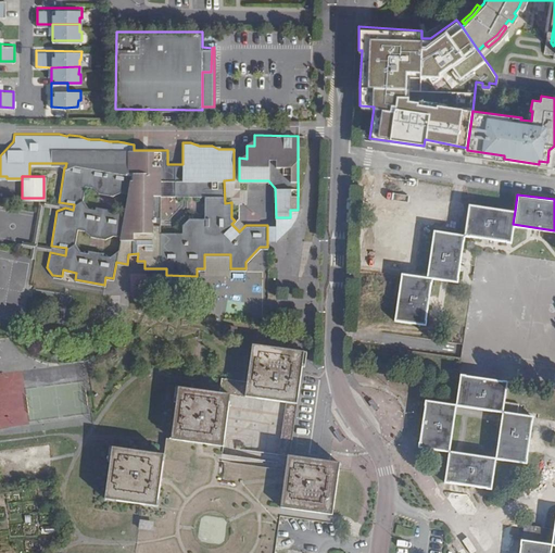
[(513,224),(515,211),(511,210),(468,203),(464,234),(506,240),(509,240),(513,224)]
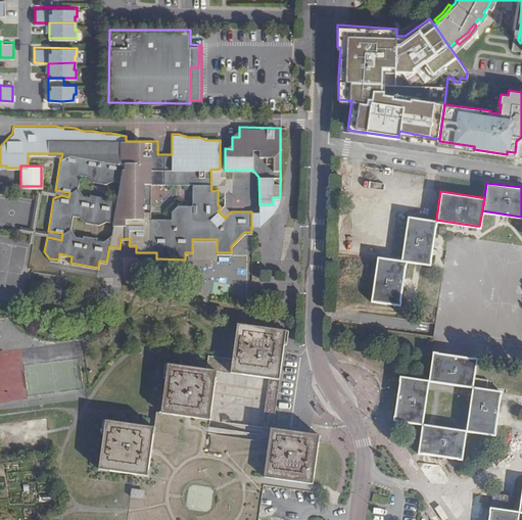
[(280,228),(280,197),(273,197),(273,204),(259,204),(259,211),(251,211),(251,228),(280,228)]
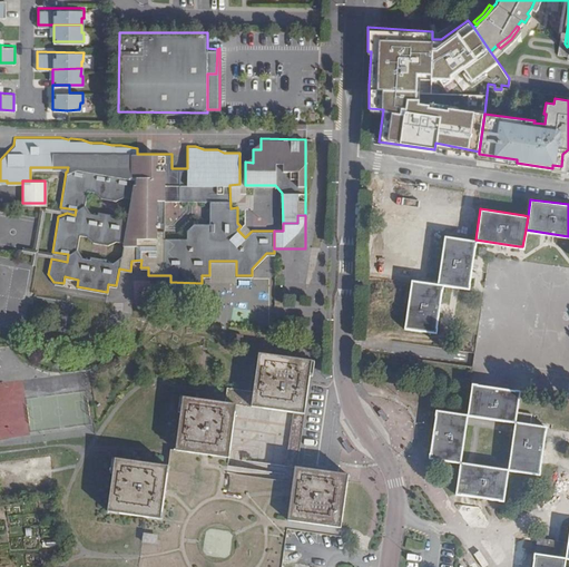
[(437,283),(442,283),(468,287),(474,240),(444,235),(437,283)]
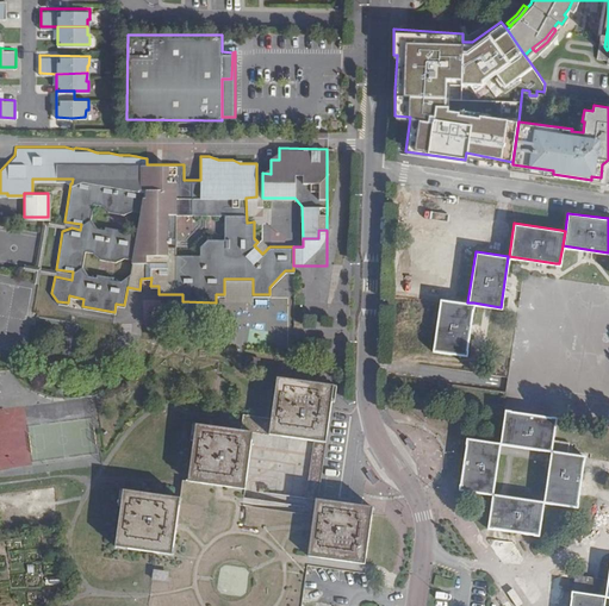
[(252,300),(253,294),(253,279),(224,279),(224,294),(224,300),(252,300)]
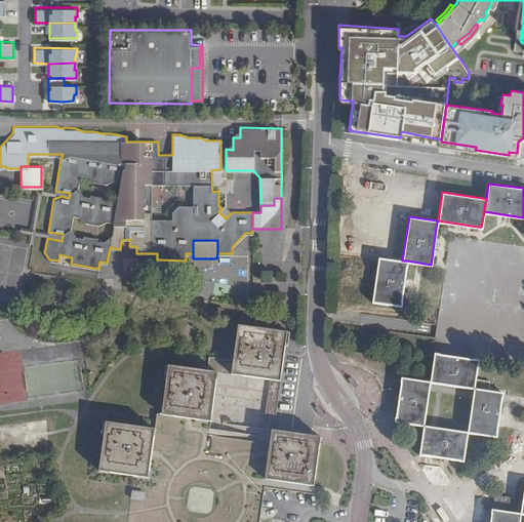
[(407,261),(402,261),(378,257),(372,300),(400,305),(407,261)]
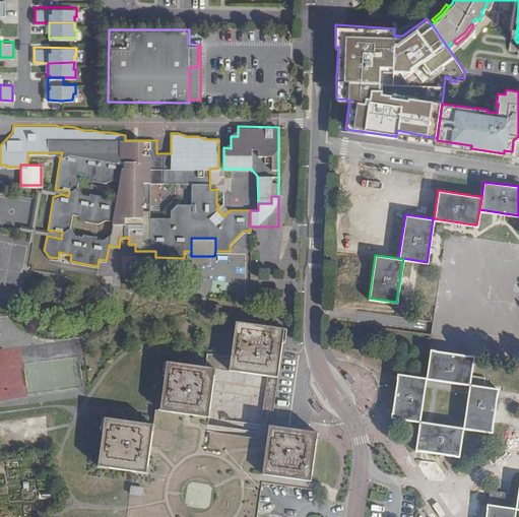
[(265,374),(275,376),(277,376),(283,327),(235,320),(229,369),(230,369),(265,374)]
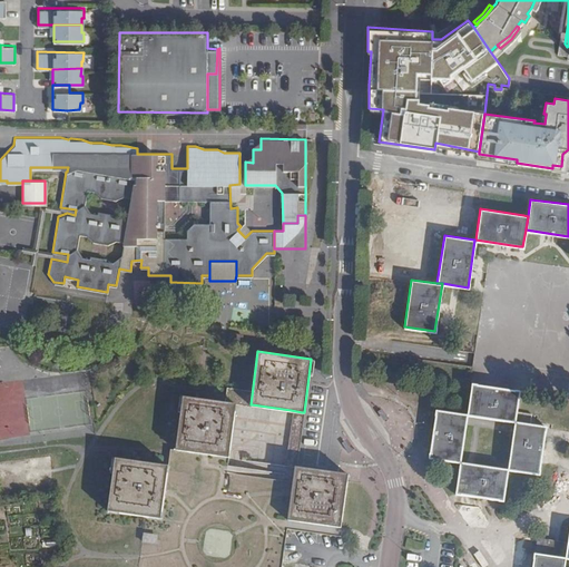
[(472,383),(467,413),(513,421),(519,390),(472,383)]
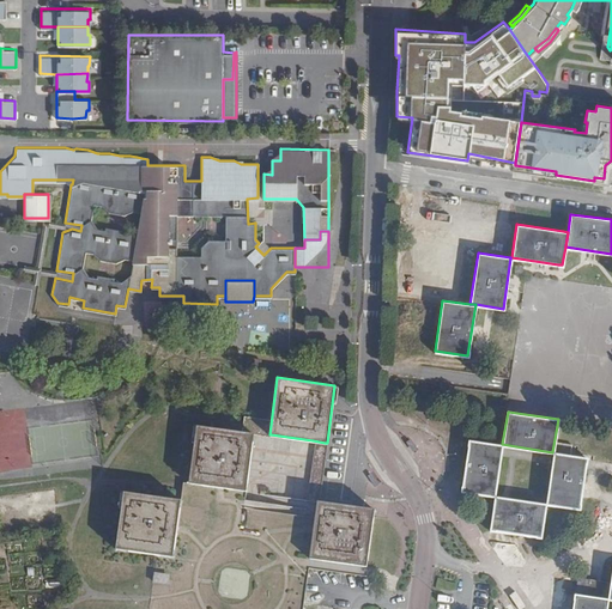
[(252,430),(266,428),(266,415),(250,415),(252,430)]
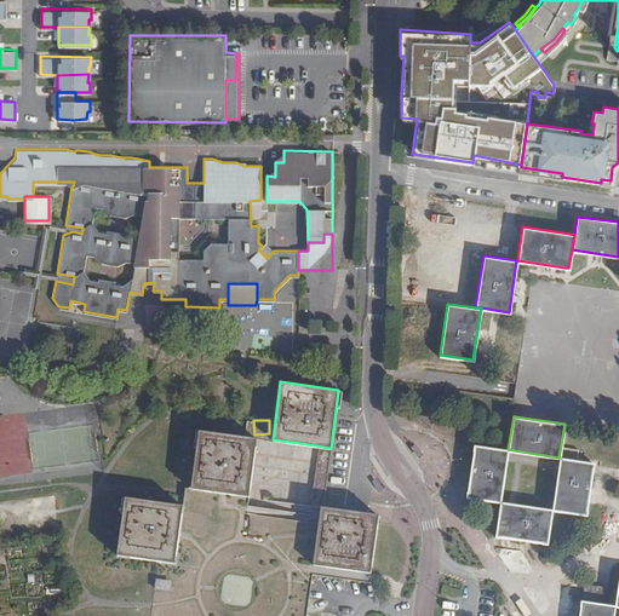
[(224,491),(248,495),(257,437),(216,431),(199,429),(190,487),(224,491)]
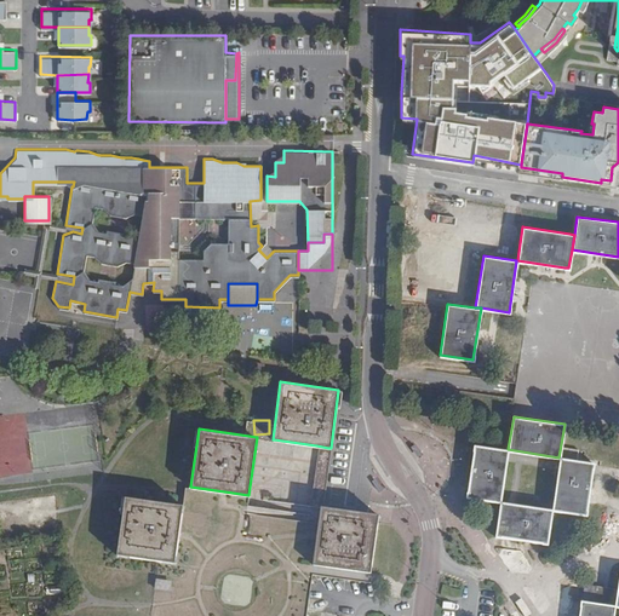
[(474,452),(468,485),(466,495),(500,500),(506,455),(508,449),(475,444),(474,452)]
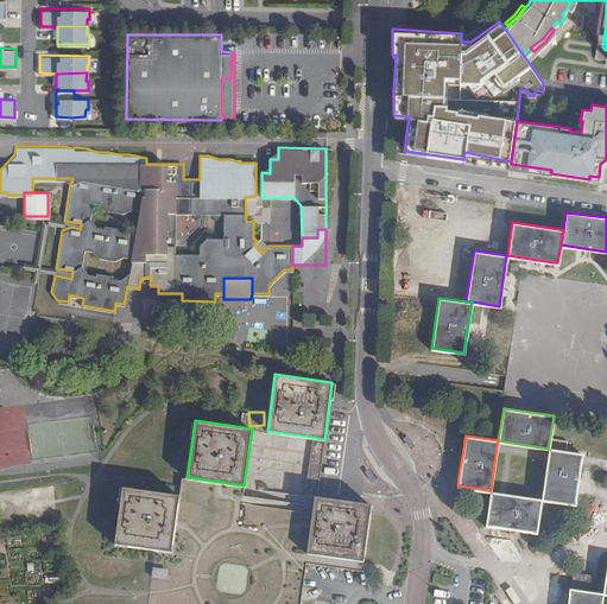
[(303,494),(314,495),(322,439),(310,437),(303,494)]
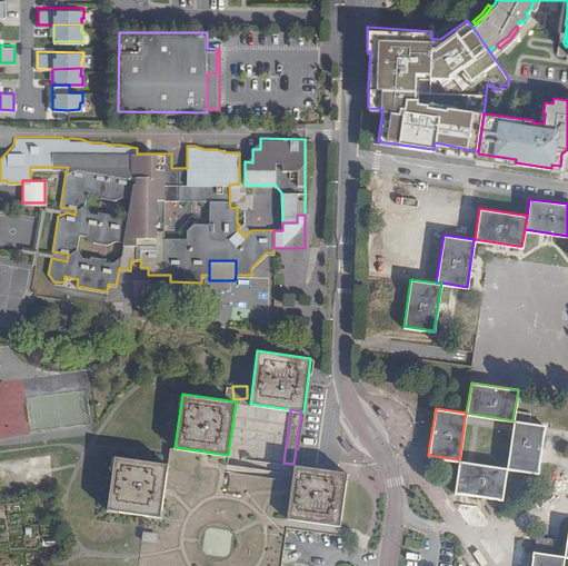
[(544,425),(512,420),(512,425),(506,467),(536,472),(542,429),(544,425)]
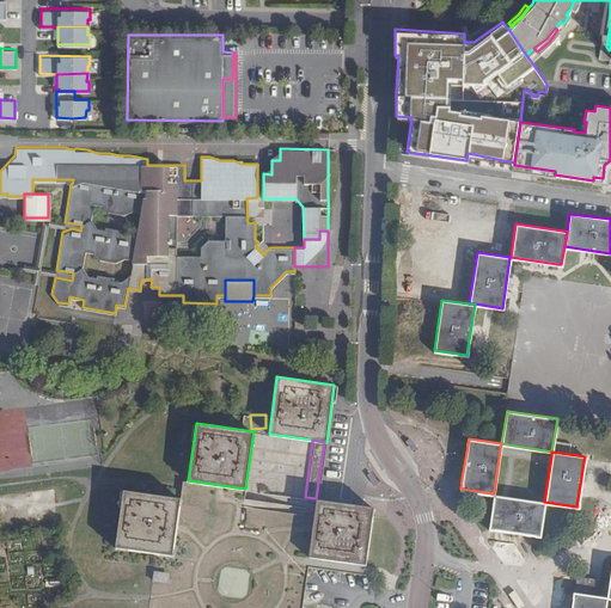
[(115,546),(156,552),(172,554),(176,528),(181,497),(135,491),(122,489),(115,546)]
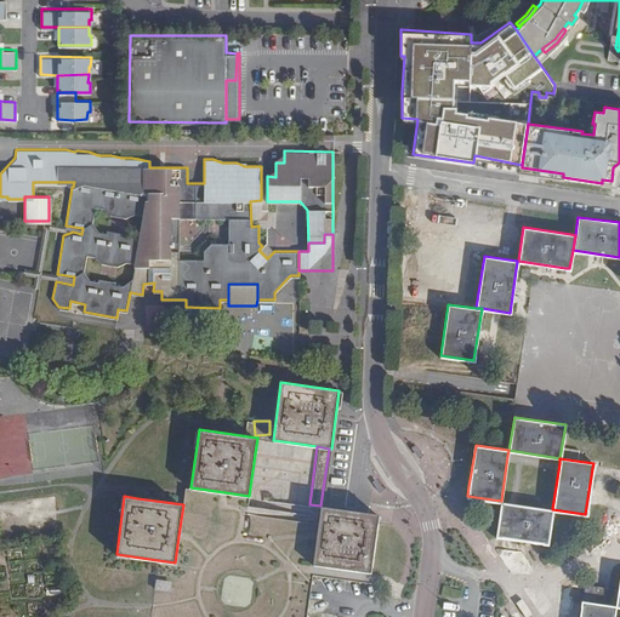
[(512,503),(501,501),(495,535),(507,536),(547,543),(552,509),(512,503)]
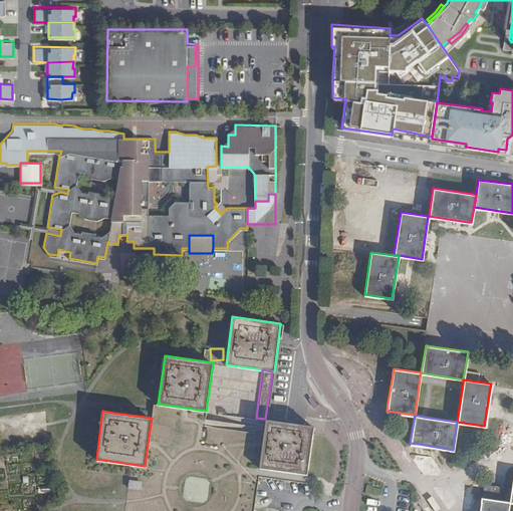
[(258,467),(306,473),(313,426),(265,419),(263,434),(261,445),(258,467)]
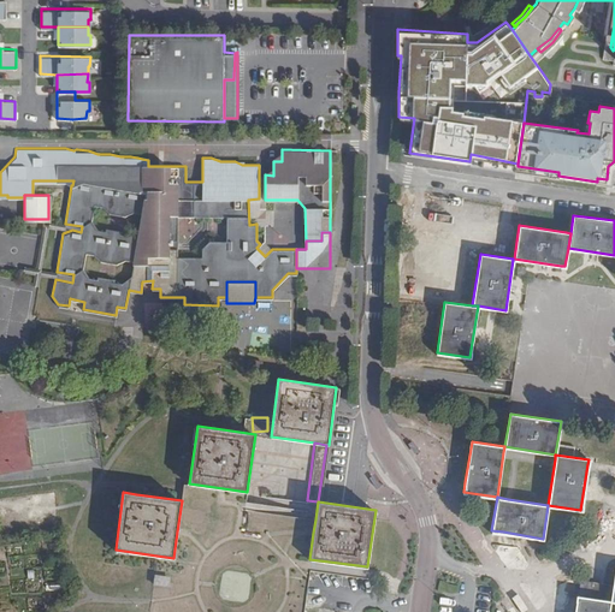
[(167,583),(169,572),(152,571),(151,582),(167,583)]
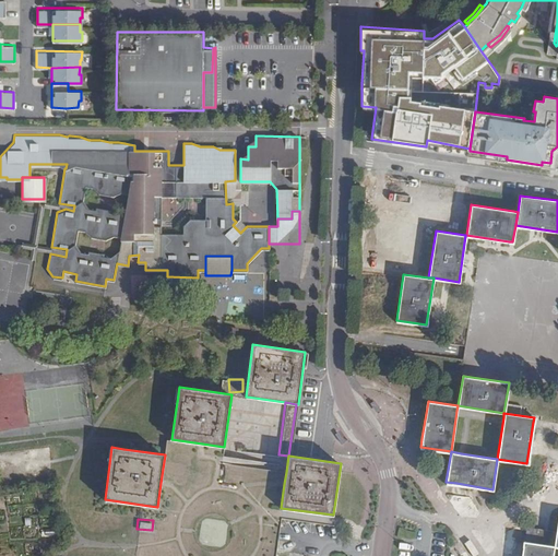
[(553,555),(554,551),(555,545),(523,541),(523,545),(521,555),(553,555)]
